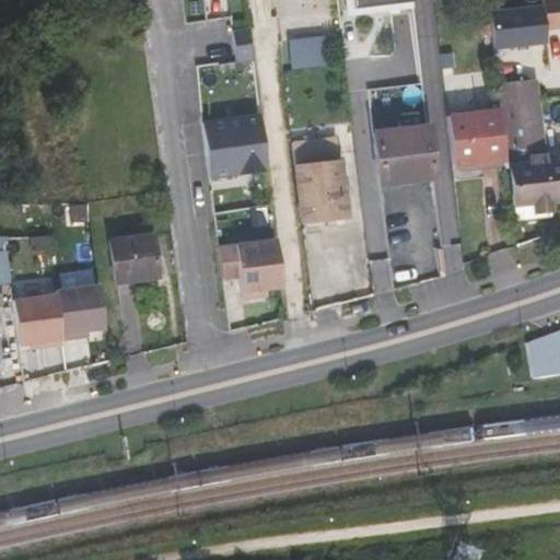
[(353,0),(347,0),(350,16),(415,8),(413,2),(356,9),(353,0)]
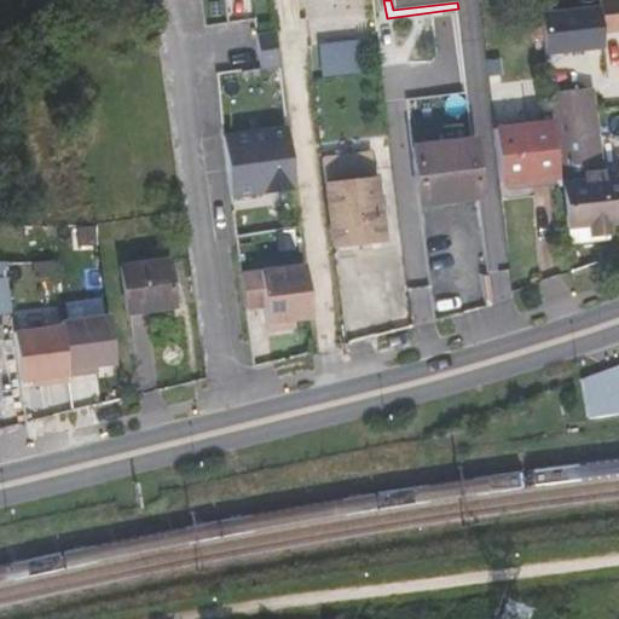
[(391,0),(393,10),(457,3),(457,0),(391,0)]
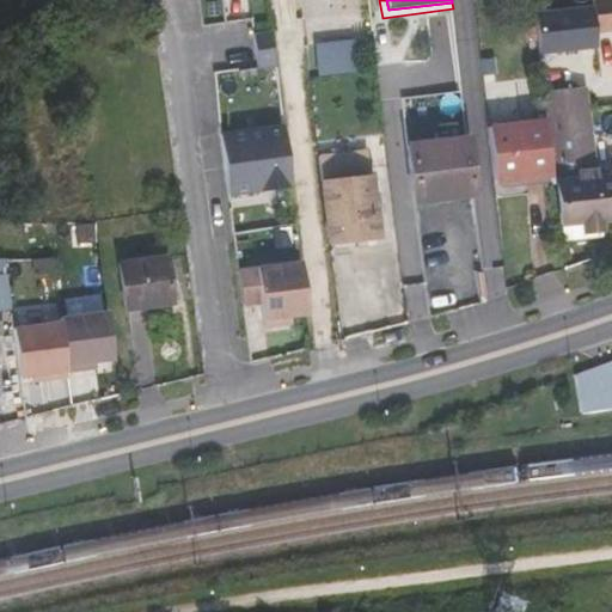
[(611,0),(592,0),(593,6),(597,31),(611,29),(611,0)]
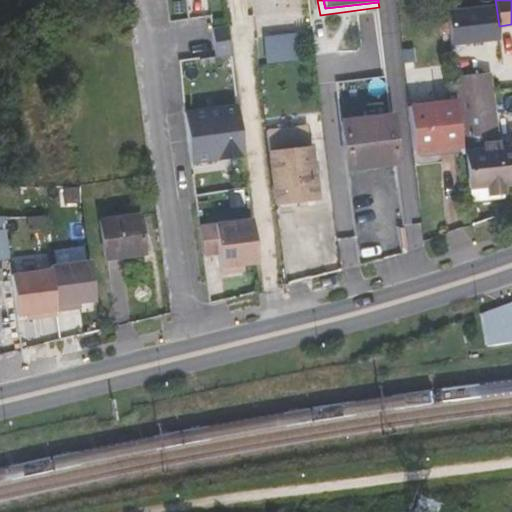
[(496,5),(447,11),(451,44),(500,38),(499,26),(496,5)]
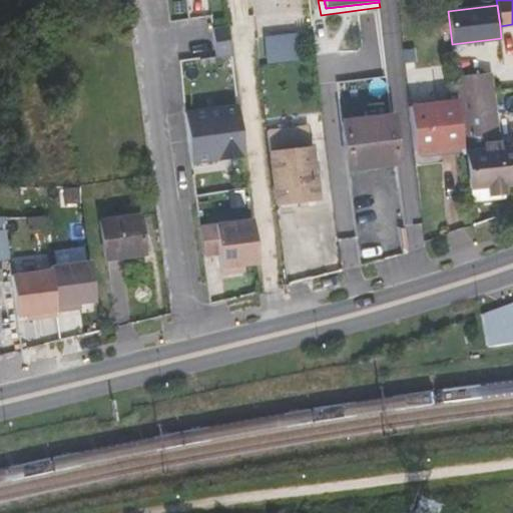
[(290,34),(314,31),(311,7),(287,10),(290,34)]
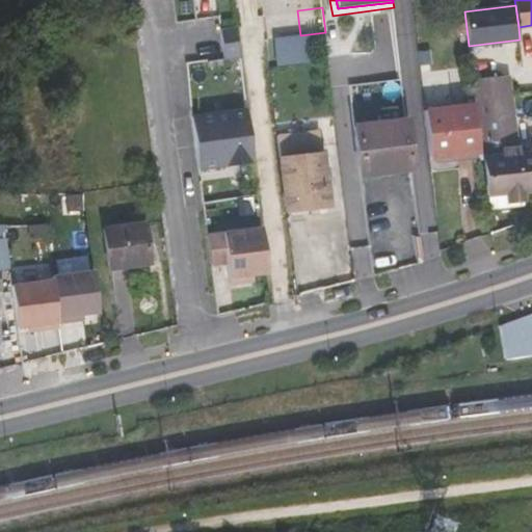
[(238,26),(221,29),(224,58),(242,56),(238,26)]
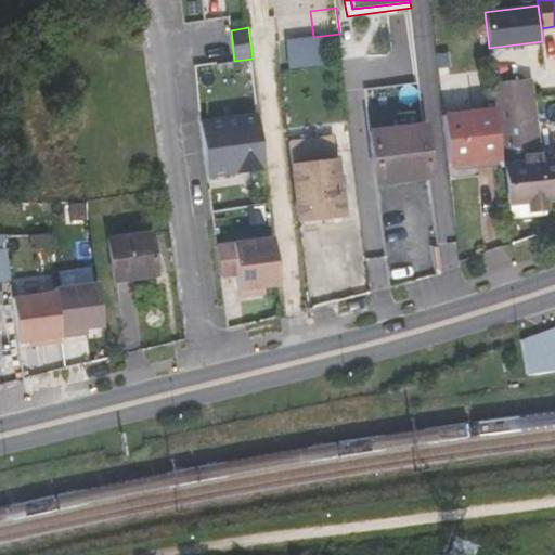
[(502,159),(502,163),(504,162),(507,202),(515,202),(516,219),(552,216),(551,198),(554,197),(554,159),(540,162),(532,98),(531,84),(493,88),(495,110),(502,159)]
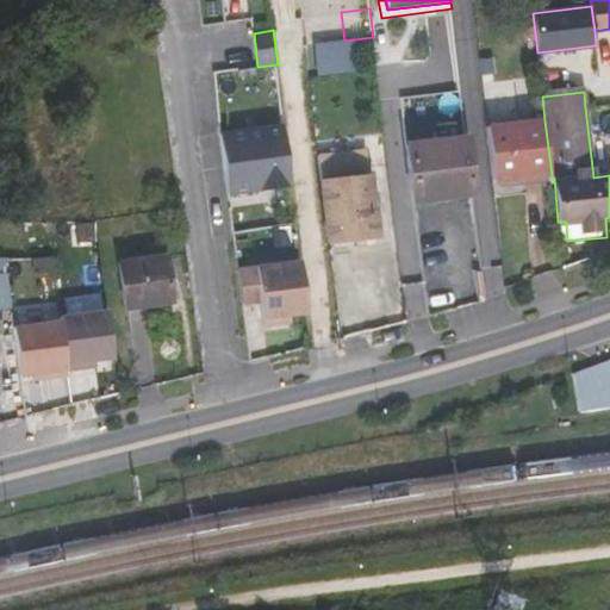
[(545,120),(490,126),(496,181),(552,175),(545,120)]
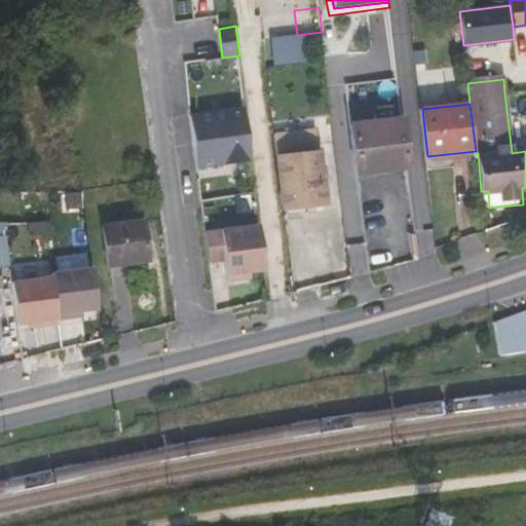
[(245,109),(190,115),(196,167),(252,159),(245,109)]
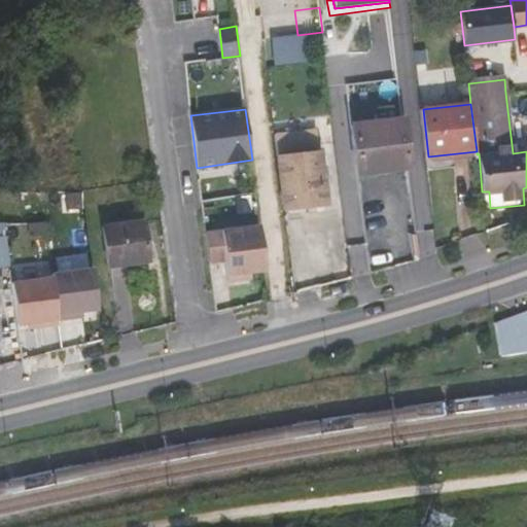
[(358,175),(409,169),(403,118),(352,125),(358,175)]
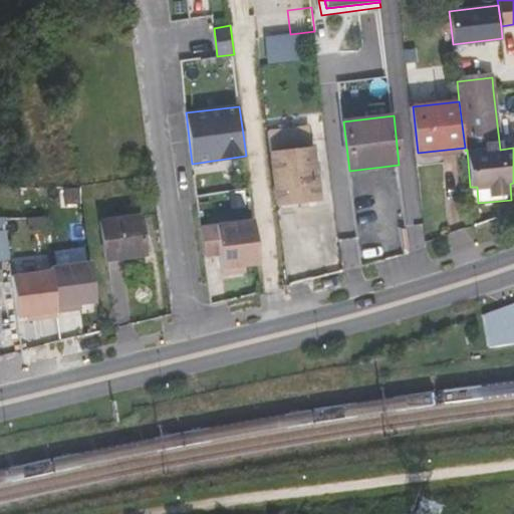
[(278,204),(319,198),(317,181),(323,180),(322,172),(316,173),(313,147),(271,153),(278,204)]
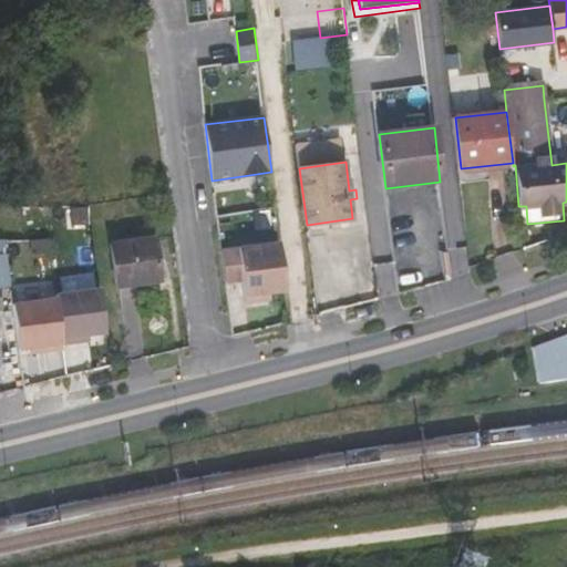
[(117,286),(160,280),(154,237),(112,243),(117,286)]
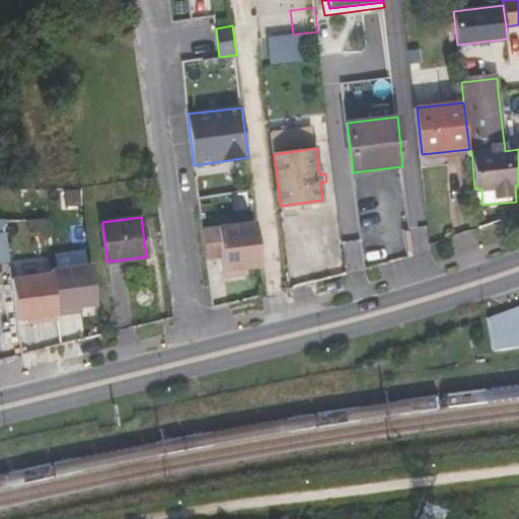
[(0,262),(8,261),(3,222),(0,221),(0,262)]
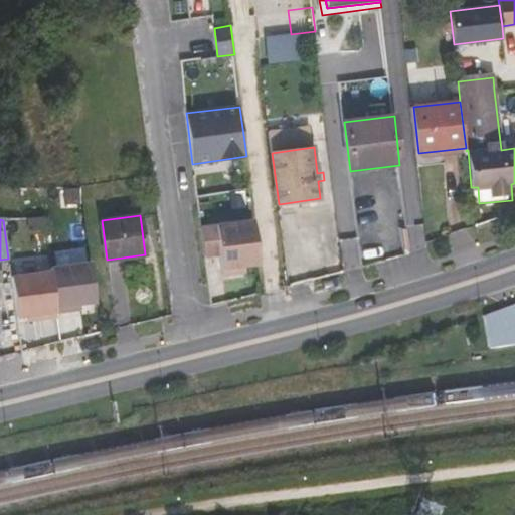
[(253,219),(216,223),(223,274),(238,272),(238,266),(260,263),(253,219)]
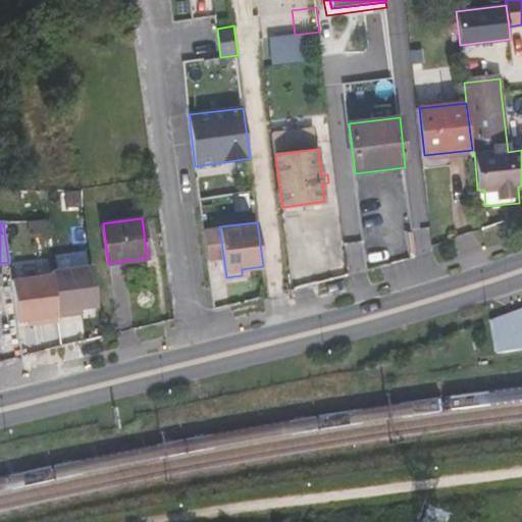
[(97,306),(92,265),(51,270),(51,274),(57,316),(71,314),(70,309),(97,306)]
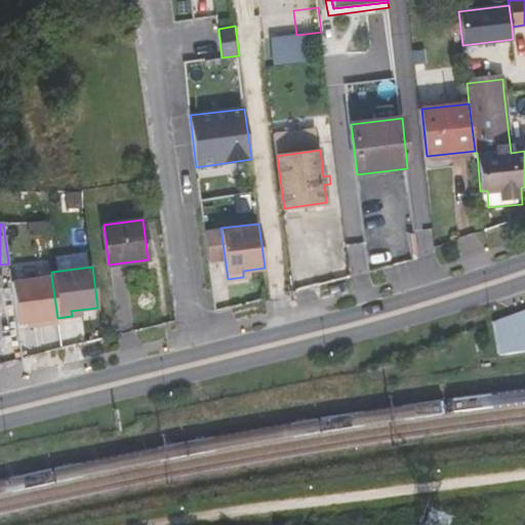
[(11,282),(16,323),(29,322),(30,326),(57,323),(57,318),(51,276),(11,282)]
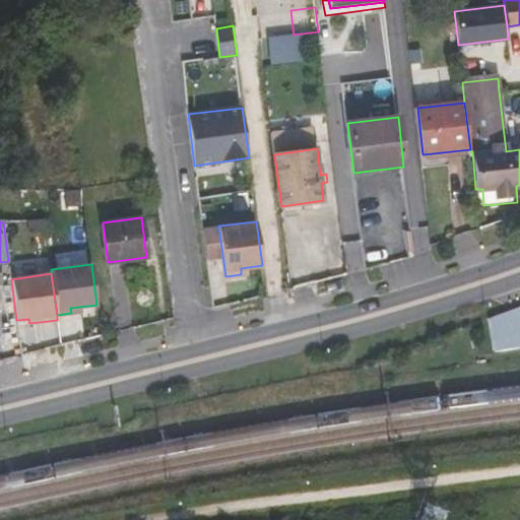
[(519,307),(490,318),(495,347),(496,350),(519,347),(519,307)]
